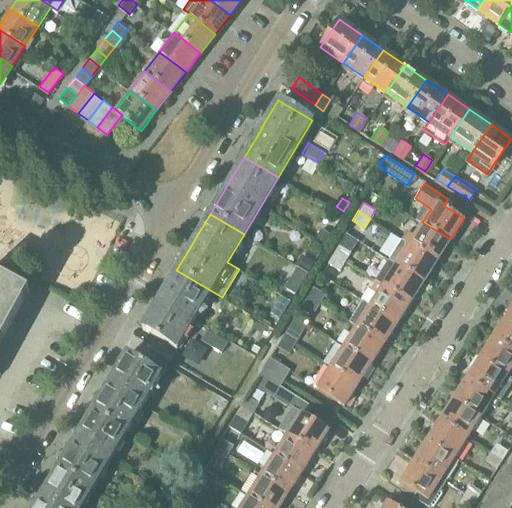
[(407,231),(403,239),(437,260),(450,239),(422,222),(414,235),(407,231)]
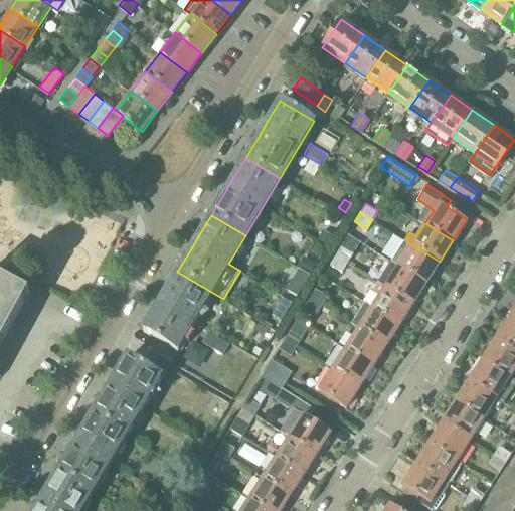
[(323,228),(316,239),(325,245),(333,233),(323,228)]
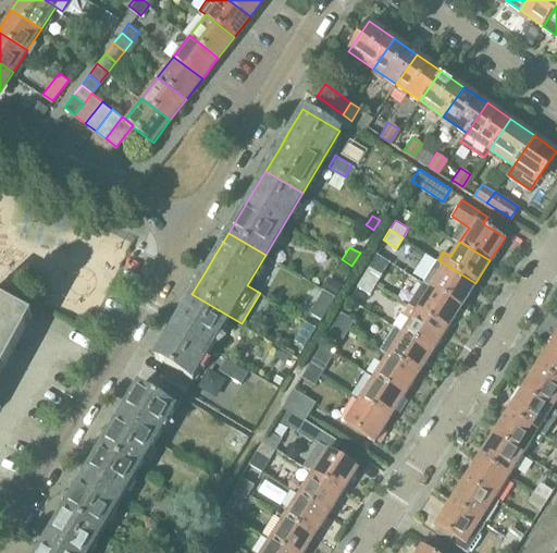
[(435,258),(421,280),(461,305),(475,283),(438,260),(435,258)]
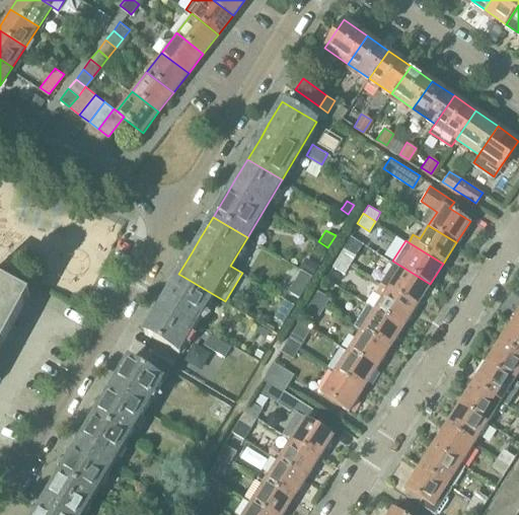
[(343,247),(338,256),(349,264),(355,254),(343,247)]
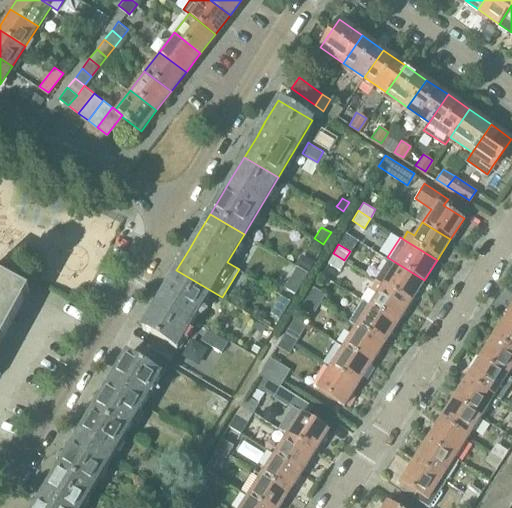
[(333,253),(327,263),(339,270),(344,260),(333,253)]
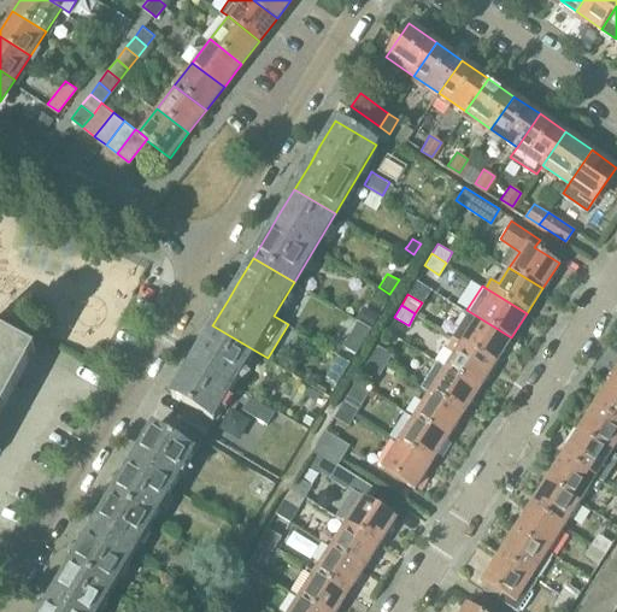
[(466,310),(451,335),(495,363),(511,337),(466,310)]
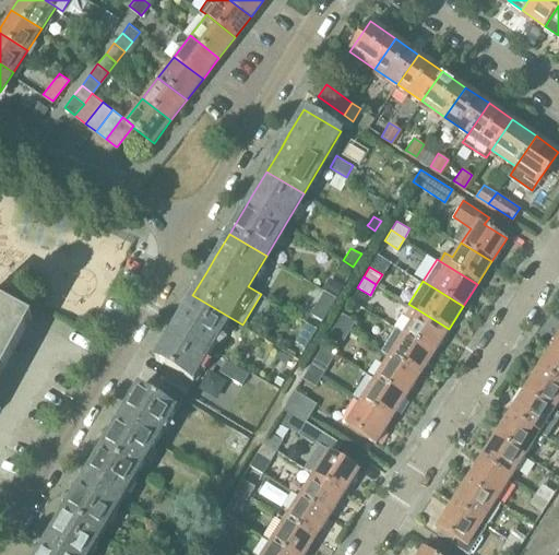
[(155,356),(154,357),(169,366),(191,380),(195,373),(201,377),(209,363),(203,359),(229,317),(192,295),(179,318),(169,333),(155,356)]
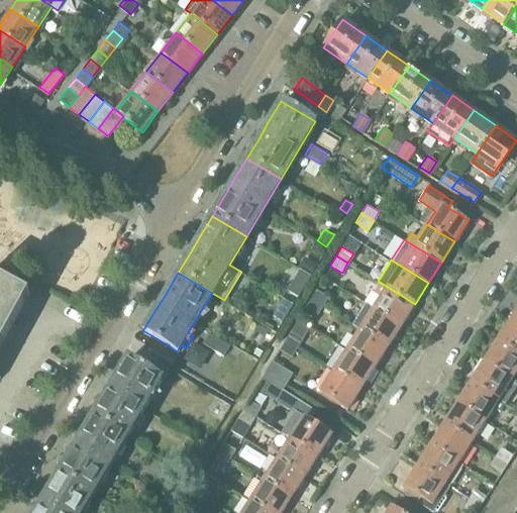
[(0,344),(10,326),(28,293),(28,292),(0,277),(0,344)]
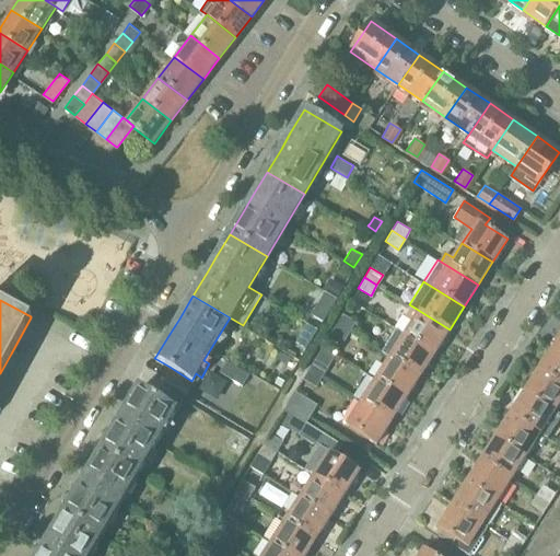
[(409,304),(401,315),(411,322),(404,334),(434,352),(450,329),(409,304)]
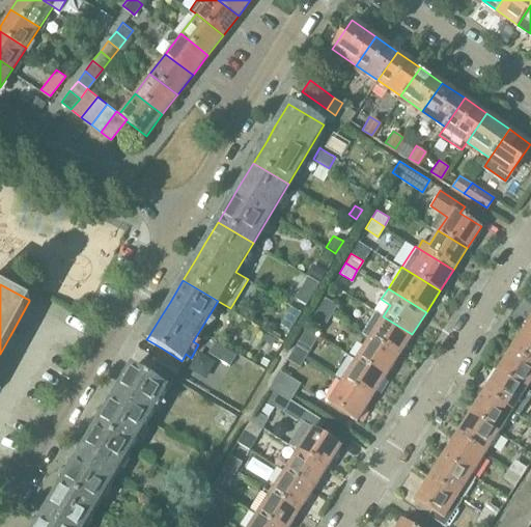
[(326,295),(319,304),(333,312),(338,302),(326,295)]
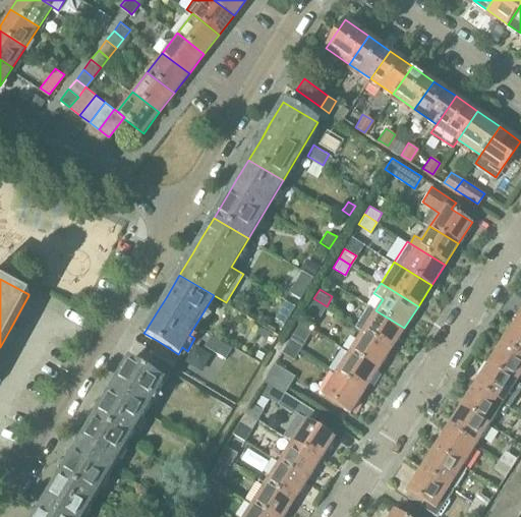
[(313,298),(308,307),(310,308),(316,312),(321,316),(327,306),(313,298)]
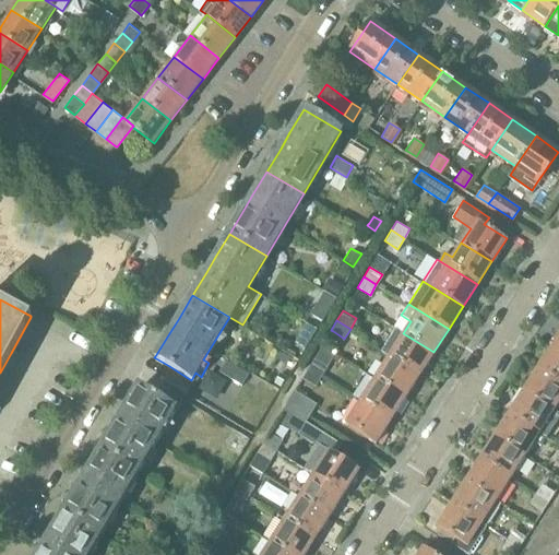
[(394,328),(380,350),(389,355),(419,374),(433,352),(403,333),(394,328)]
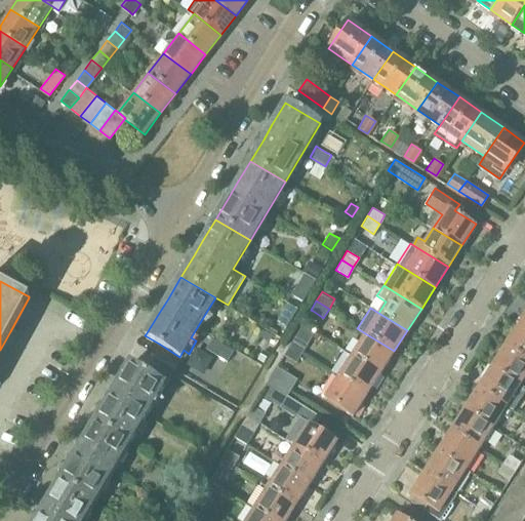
[(524,327),(518,323),(503,345),(524,358),(524,327)]
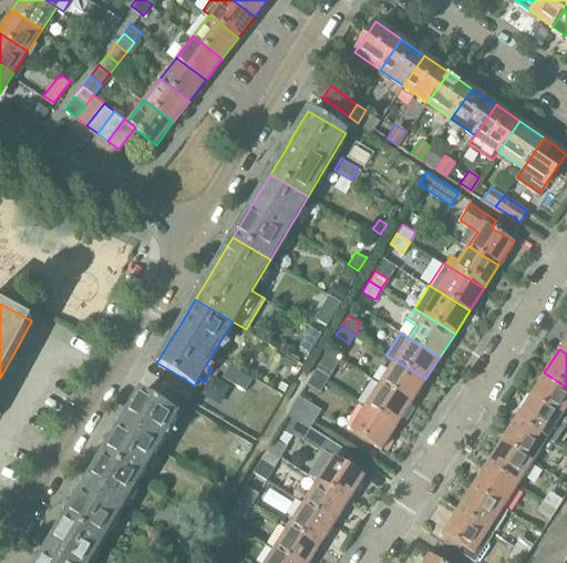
[(320,358),(312,371),(326,379),(334,366),(333,366),(320,358)]
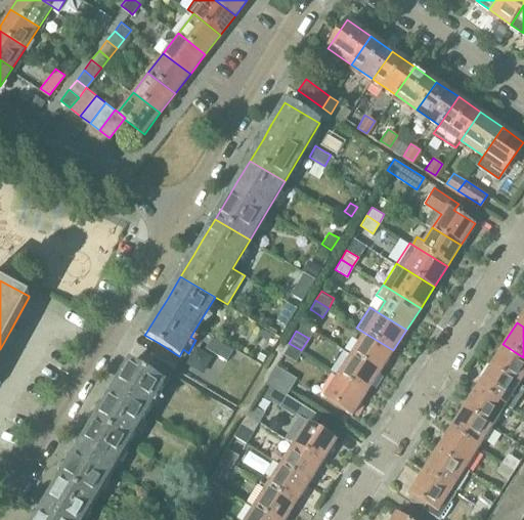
[(364,333),(350,353),(380,372),(393,350),(364,333)]
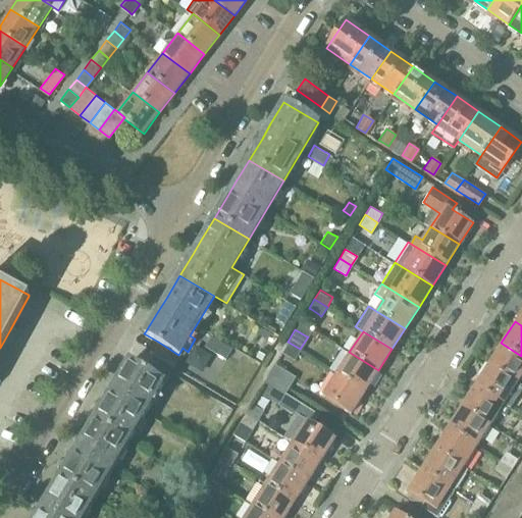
[(221,340),(215,352),(225,358),(232,347),(221,340)]
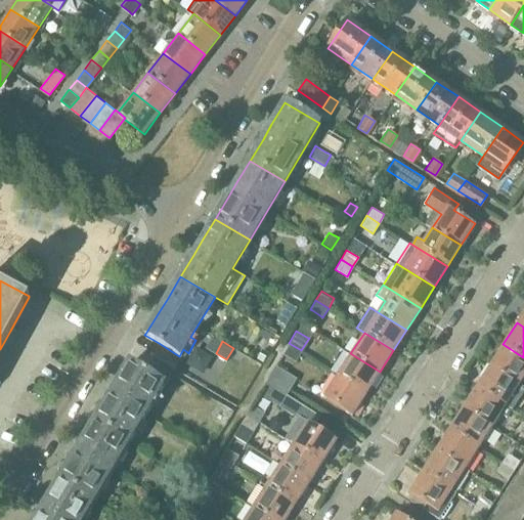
[(159,343),(151,354),(173,366),(174,364),(179,356),(159,343)]
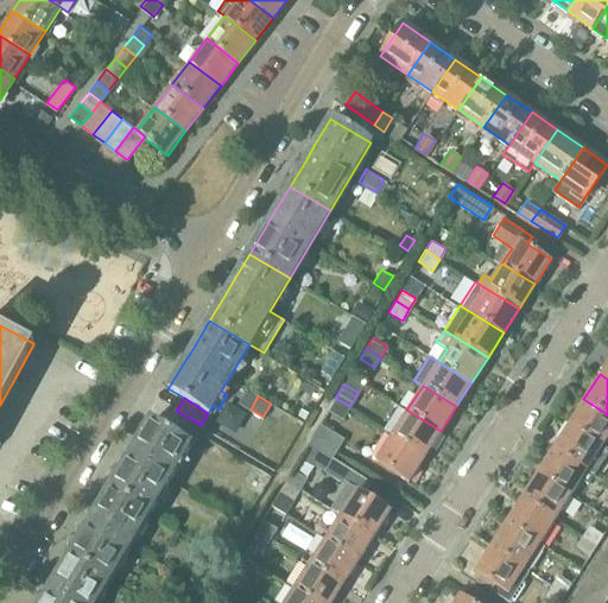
[(335,398),(328,408),(342,418),(349,406),(335,398)]
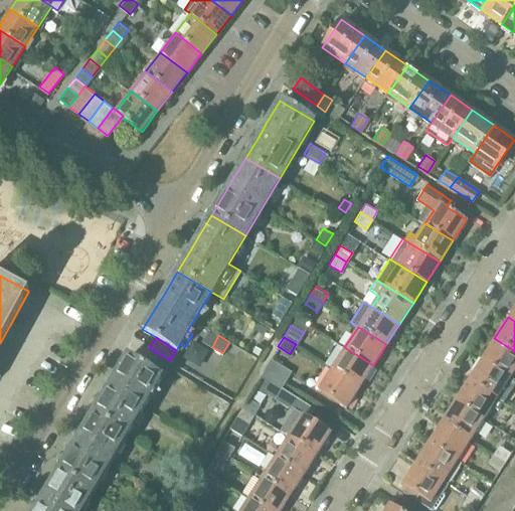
[(514,351),(494,338),(481,358),(509,376),(514,367),(514,351)]
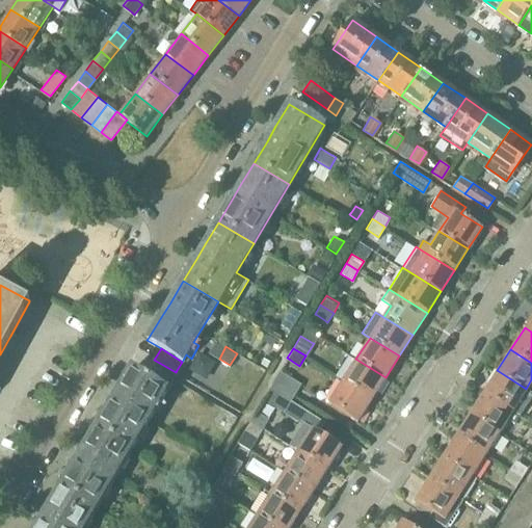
[(265,357),(259,366),(264,369),(266,371),(274,358),(267,353),(265,357)]
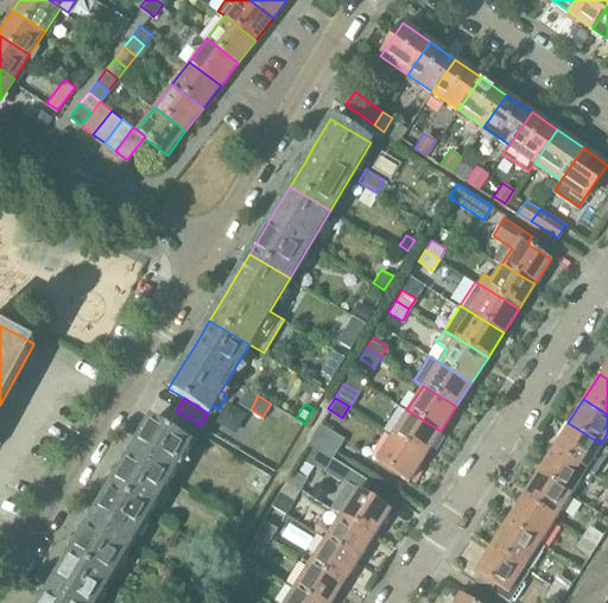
[(406,410),(391,435),(425,456),(441,431),(406,410)]
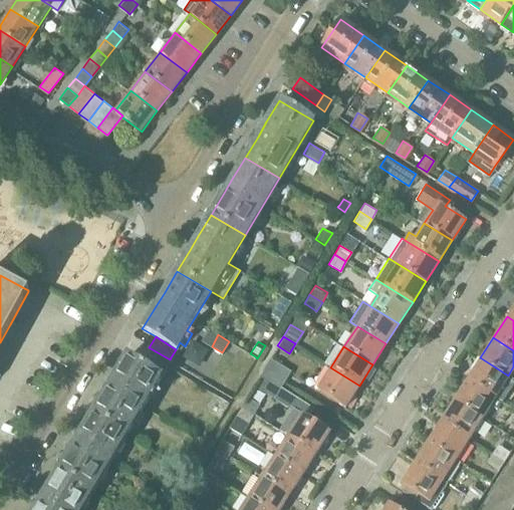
[(147,352),(141,362),(161,374),(167,364),(147,352)]
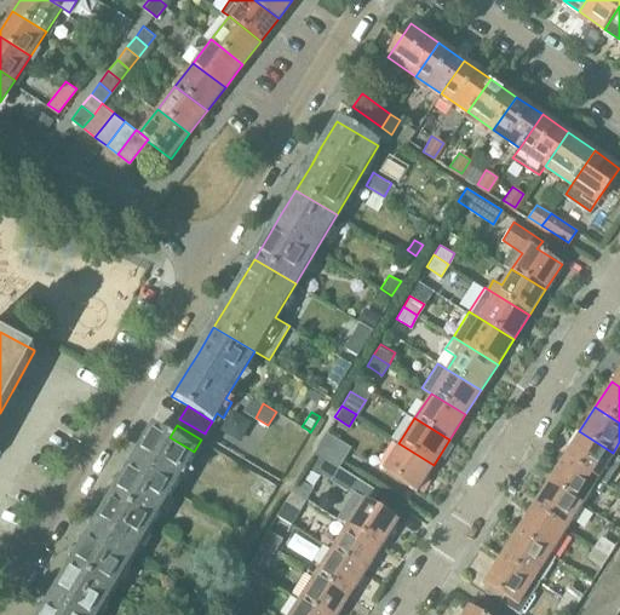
[(126,472),(112,498),(153,522),(156,515),(162,518),(172,504),(166,500),(194,452),(170,437),(153,427),(151,430),(137,454),(126,472)]
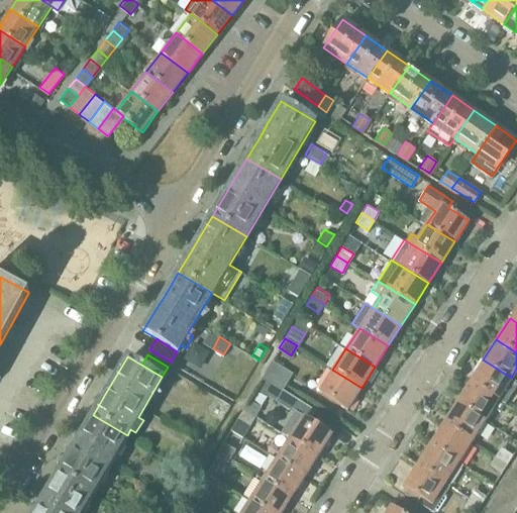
[(272,358),(266,369),(286,382),(293,371),(280,363),(272,358)]
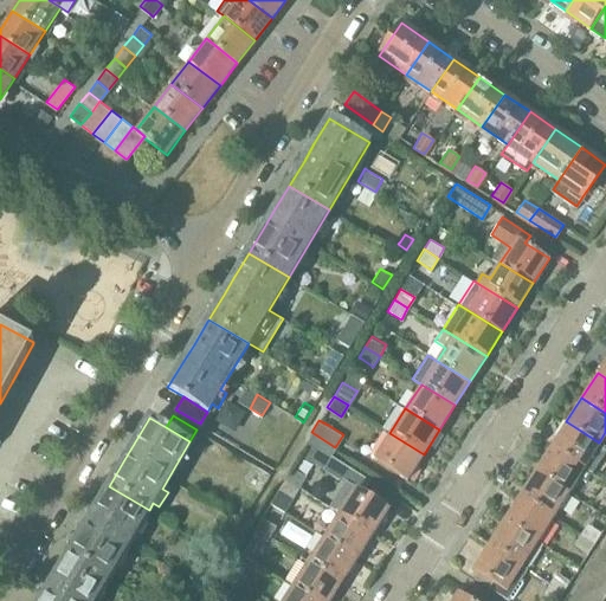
[(566,421),(552,446),(591,471),(605,447),(605,446),(599,443),(566,421)]
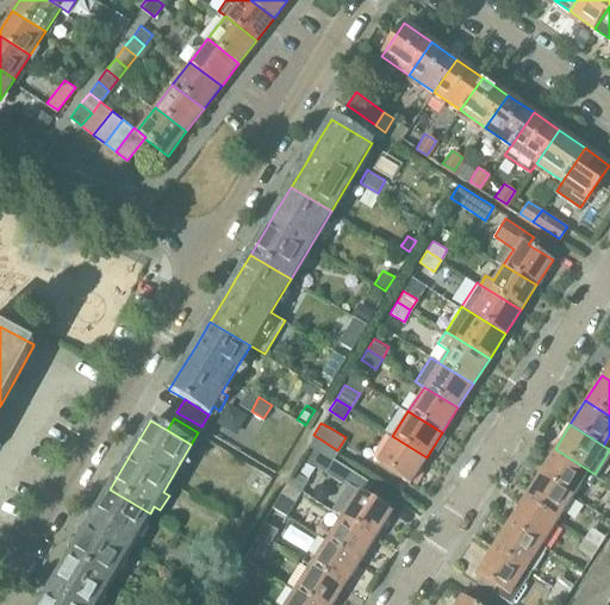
[(392,436),(377,460),(411,482),(427,457),(392,436)]
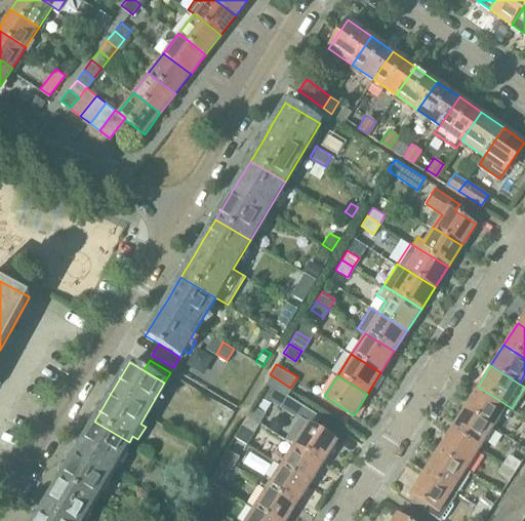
[(267,379),(258,392),(280,405),(287,393),(267,379)]
